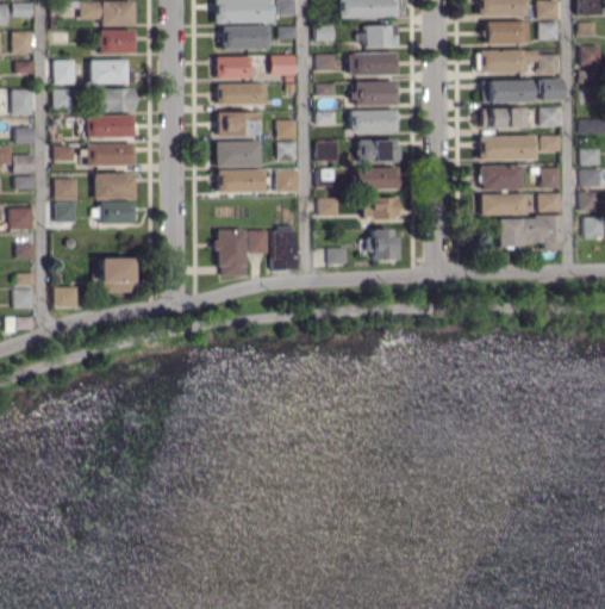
[(272,0),(214,0),(216,24),(273,23),(272,0)]
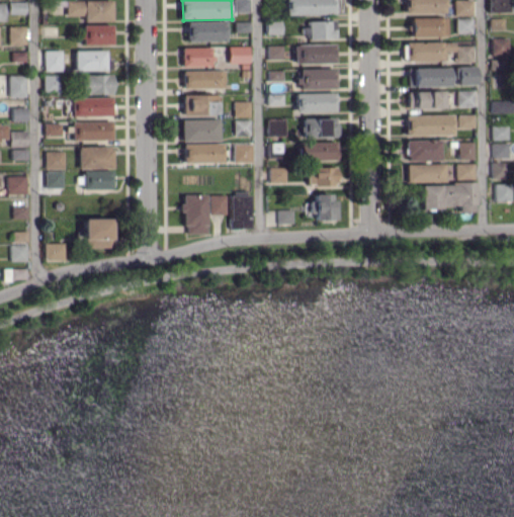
[(252,12),(251,0),(236,0),(237,13),(252,12)]
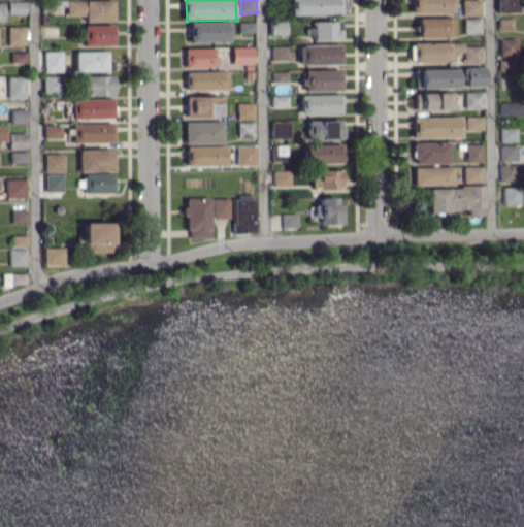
[(293,0),(294,15),(344,14),(342,0),(293,0)]
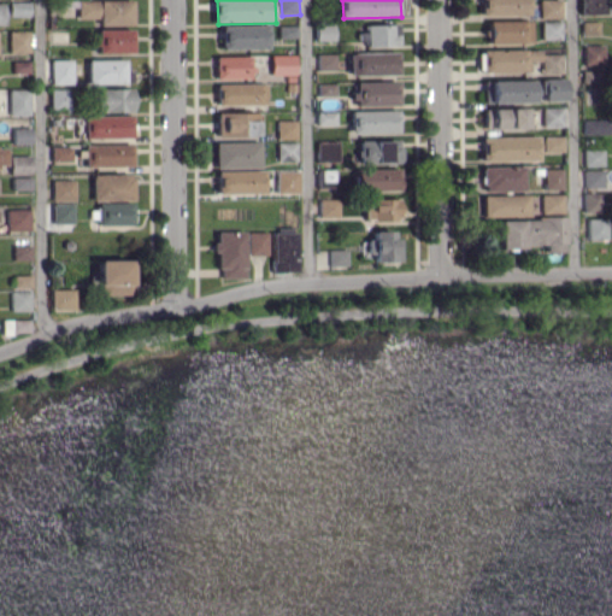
[(531,0),(483,0),(484,17),(531,16),(531,0)]
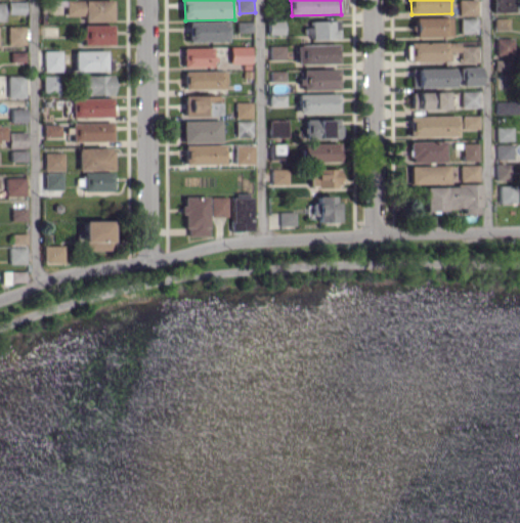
[(480,16),(479,0),(473,0),(462,0),(462,16),(480,16)]
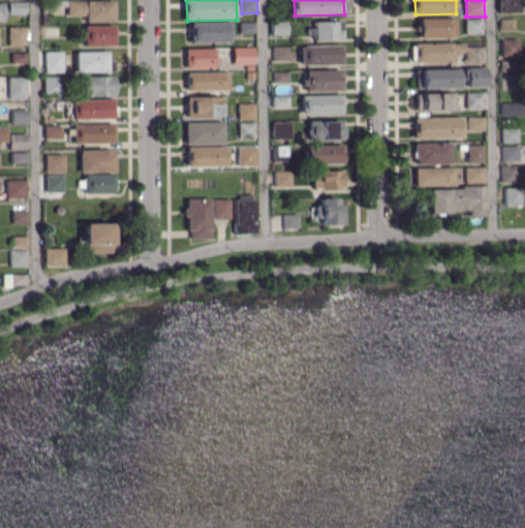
[(502,0),(502,12),(520,13),(520,0),(502,0)]
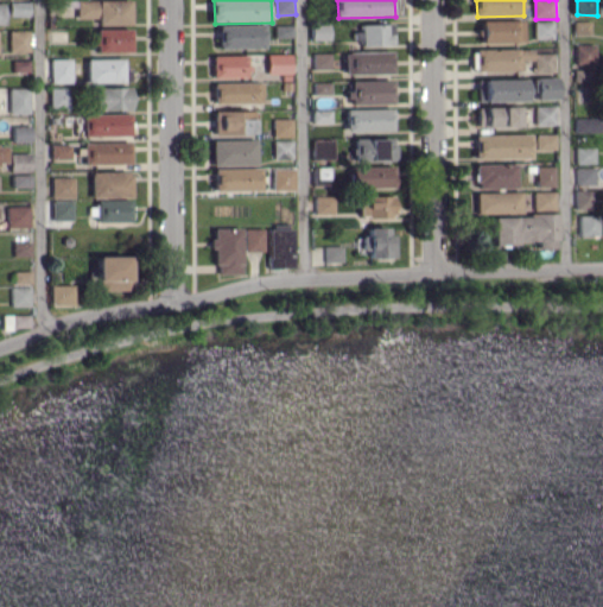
[(135,1),(81,1),(81,19),(105,19),(105,26),(135,25),(135,1)]
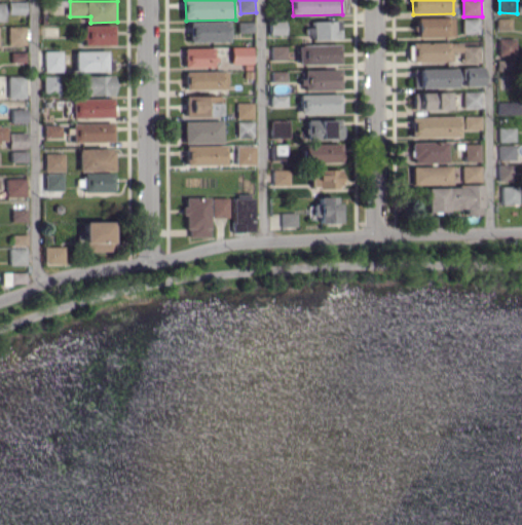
[(419,38),(456,37),(456,19),(419,19),(419,38)]
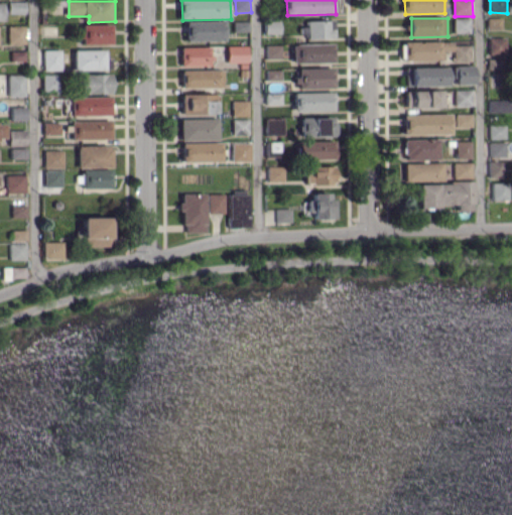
[(458,19),(457,32),(473,32),(473,19),(458,19)]
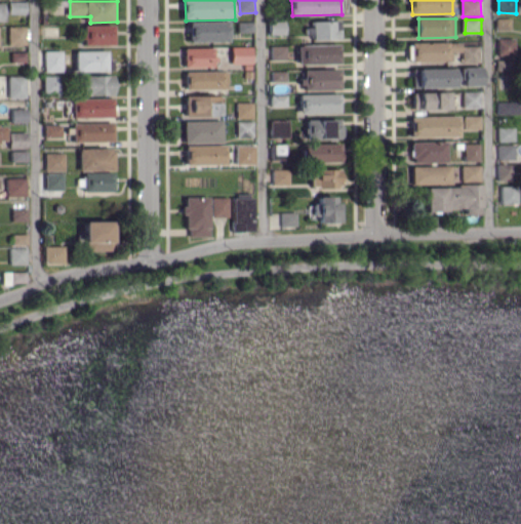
[(513,19),(499,19),(499,27),(513,28),(513,19)]
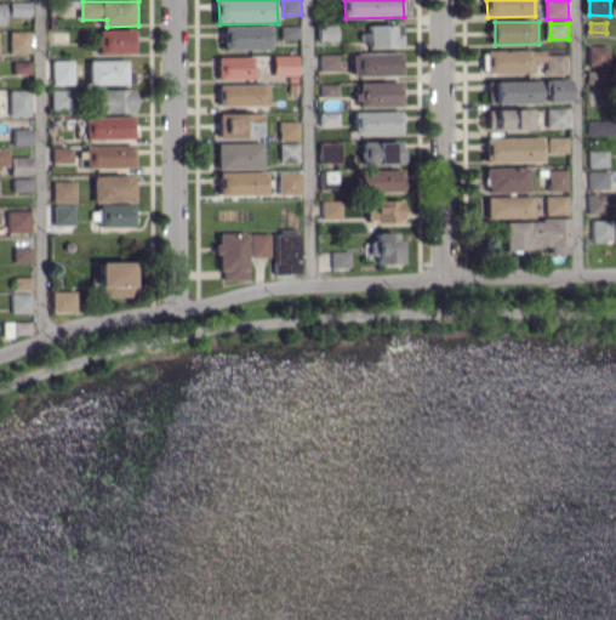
[(273,26),(226,27),(227,50),(273,50),(273,26)]
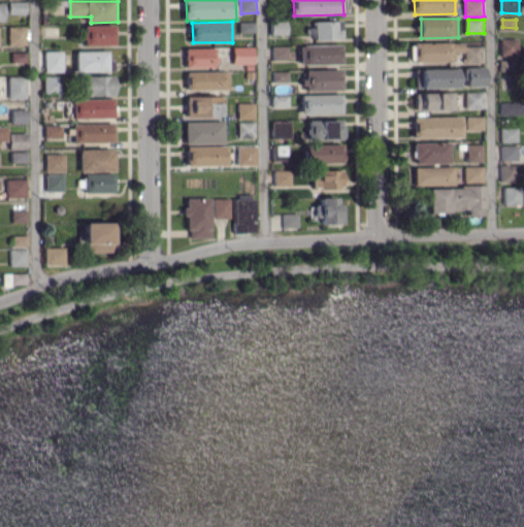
[(318,40),(344,40),(344,22),(317,22),(318,40)]
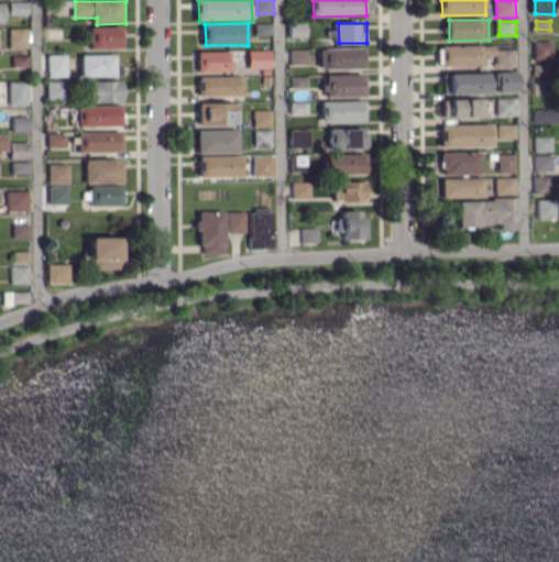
[(293,39),(309,37),(308,24),(292,25),(293,39)]
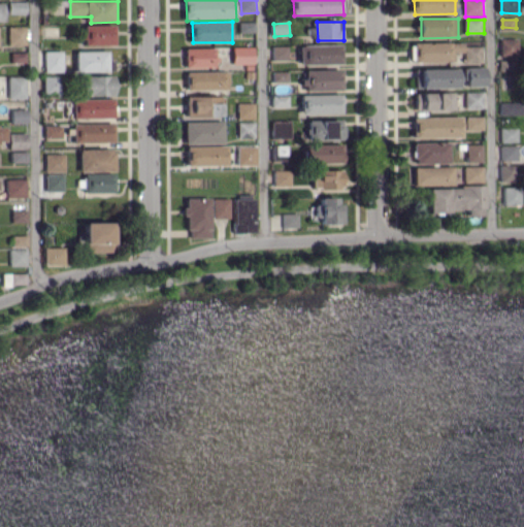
[(117,26),(87,26),(87,46),(117,46),(117,26)]
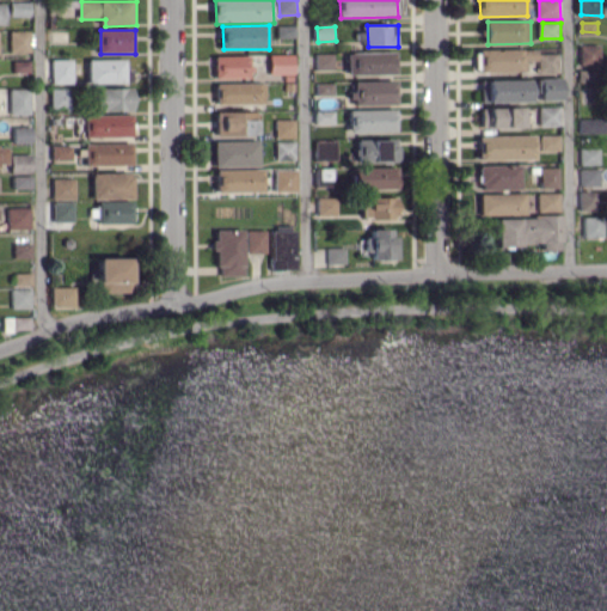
[(34,31),(13,32),(13,54),(35,53),(34,31)]
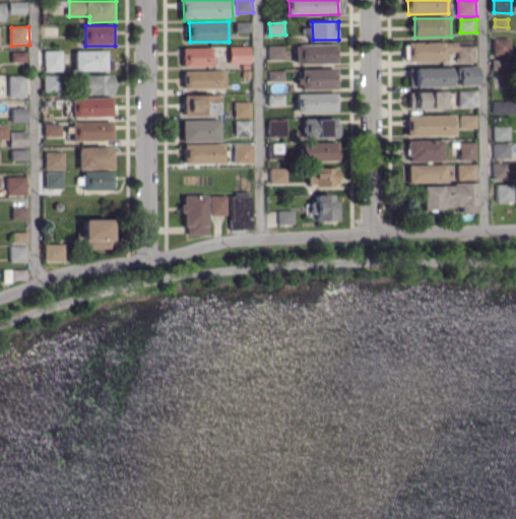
[(513,39),(496,39),(495,55),(513,56),(513,39)]
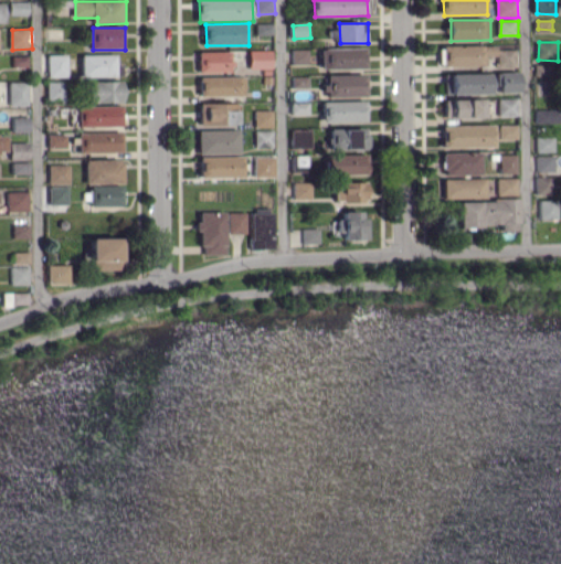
[(445,67),(488,66),(488,56),(498,56),(498,46),(445,48),(445,67)]
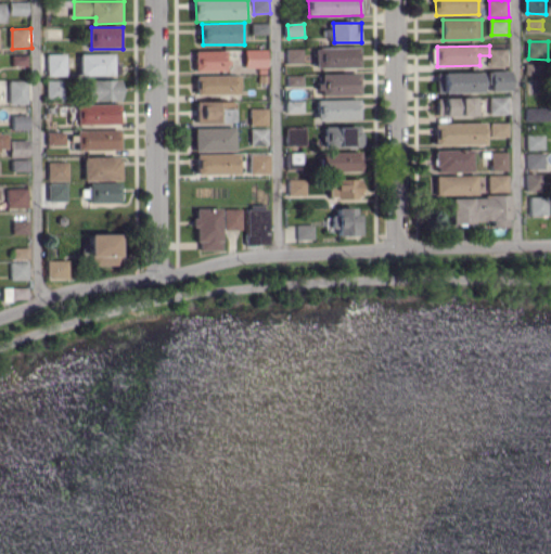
[(361,68),(361,48),(318,48),(319,68),(361,68)]
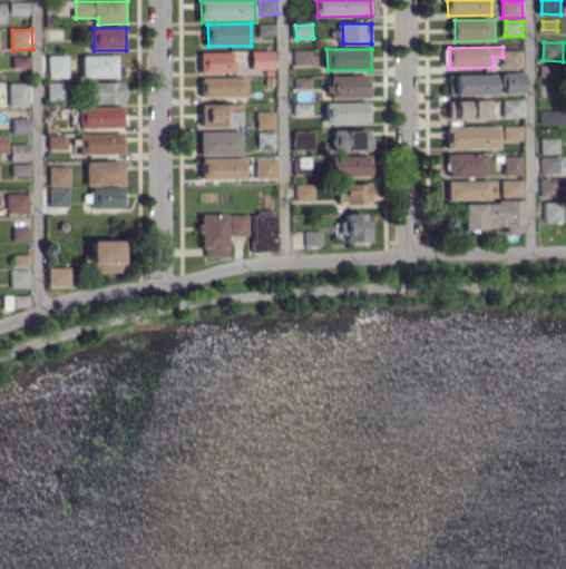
[(254,69),(277,70),(277,51),(254,51),(254,69)]
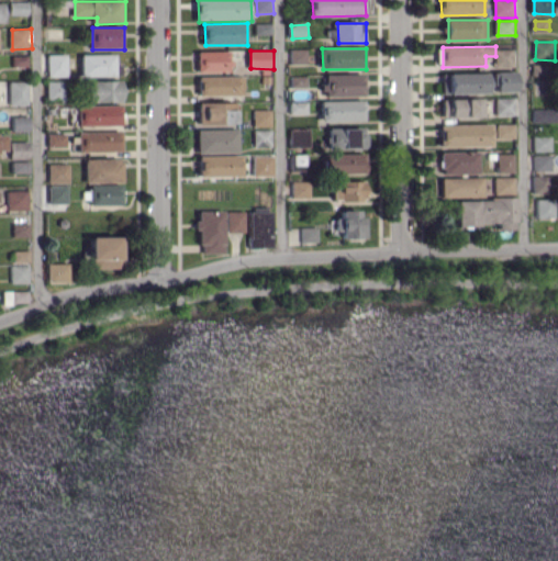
[(310,64),(310,51),(293,51),(293,65),(310,64)]
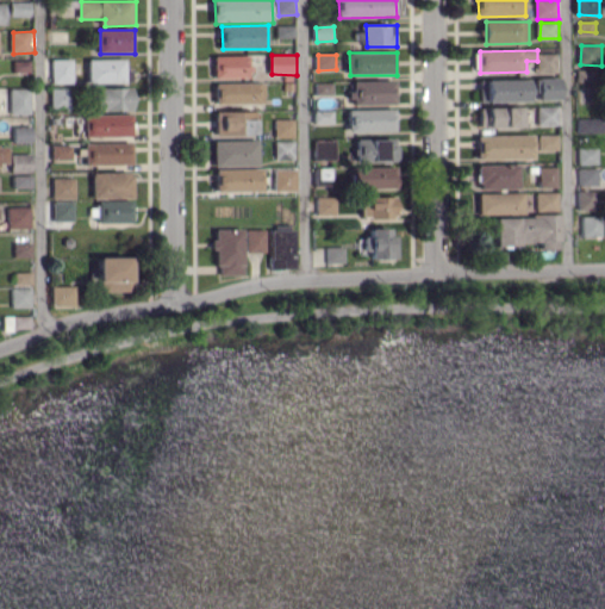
[(559,55),(540,55),(540,74),(559,73),(559,55)]
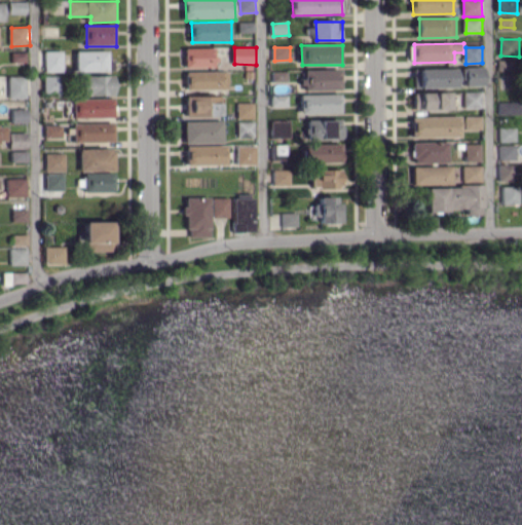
[(187,68),(218,67),(218,48),(186,49),(187,68)]
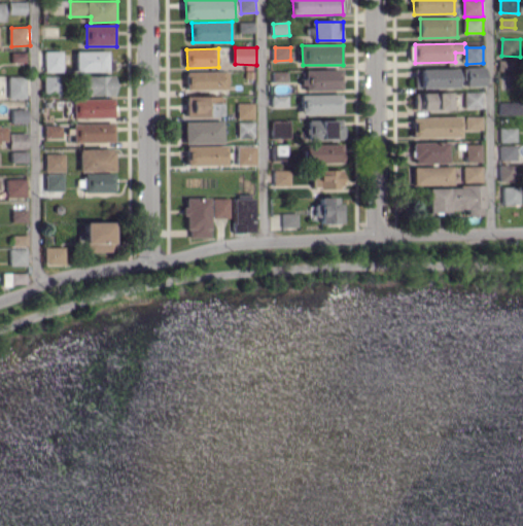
[(47,51),(47,72),(66,72),(65,51),(47,51)]
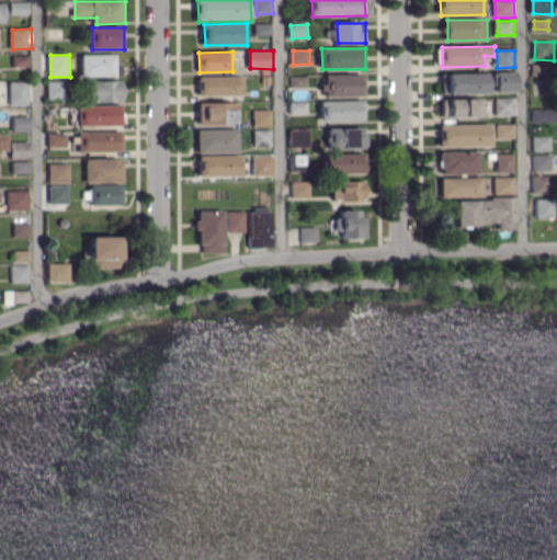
[(122,76),(121,55),(83,56),(84,77),(122,76)]
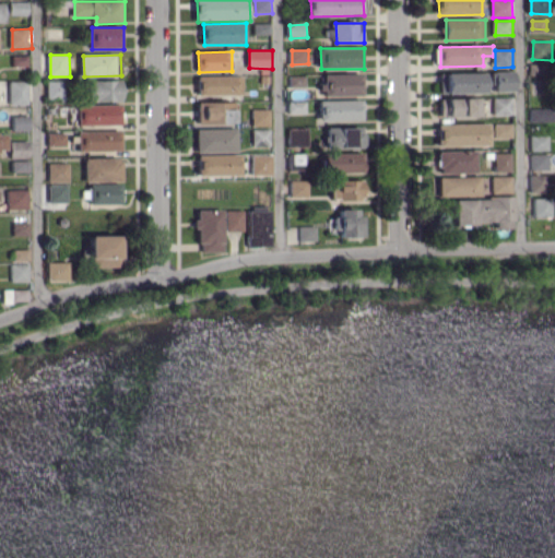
[(516,92),(515,72),(495,72),(495,92),(516,92)]
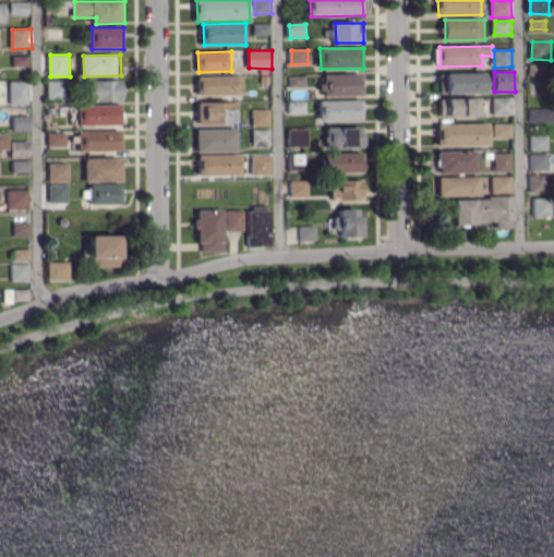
[(484,93),(484,73),(441,74),(442,94),(484,93)]
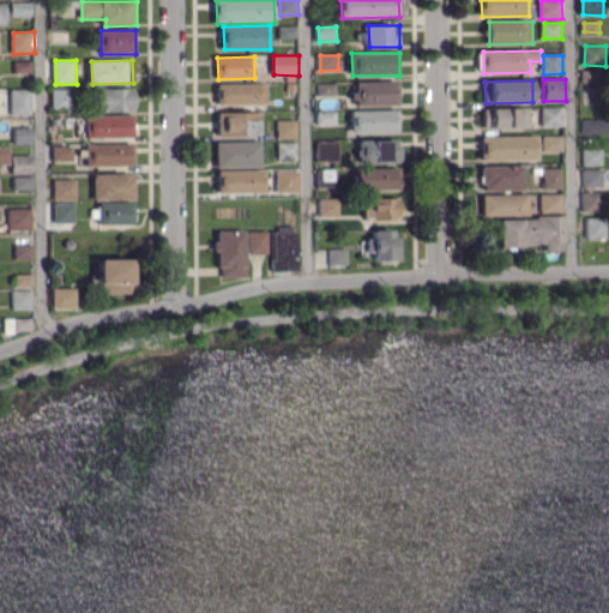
[(401,106),(401,82),(356,83),(357,107),(401,106)]
